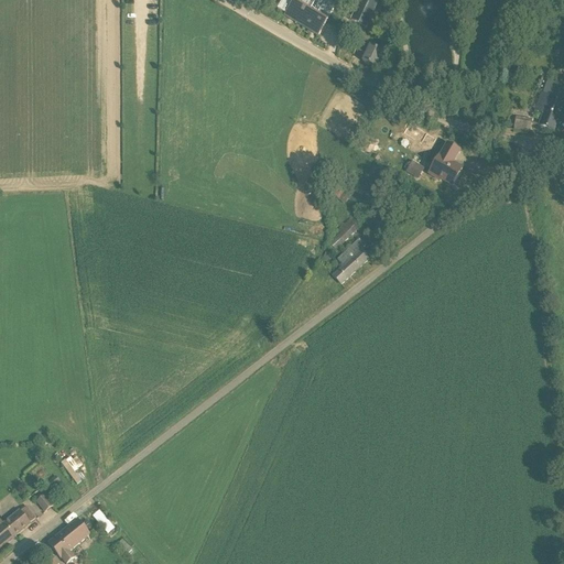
[(318,36),(327,21),(338,0),(293,0),(293,1),(292,0),(282,0),(278,9),(285,14),(284,15),(318,36)]
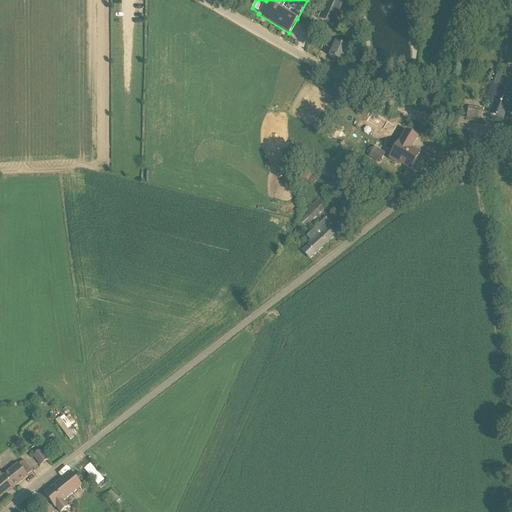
[(326,0),(319,18),(332,24),(343,0),(326,0)]
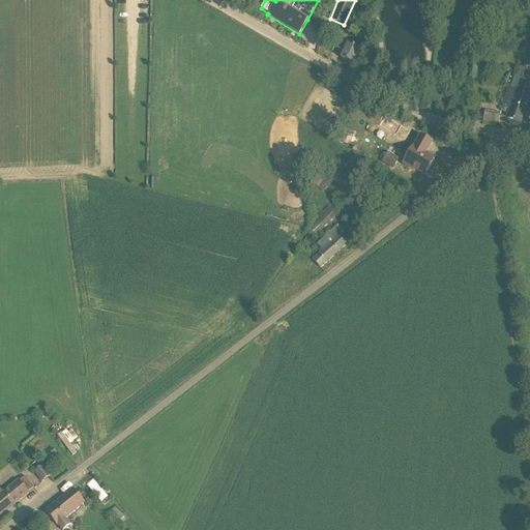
[(354,64),(360,50),(336,39),(333,47),(345,51),(341,58),(354,64)]
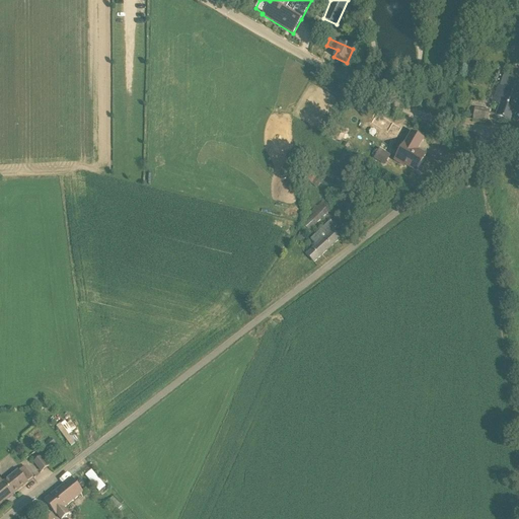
[(518,93),(518,89),(518,70),(513,68),(510,76),(509,76),(506,88),(498,85),(493,102),(500,104),(496,116),(510,121),(518,95),(518,93)]
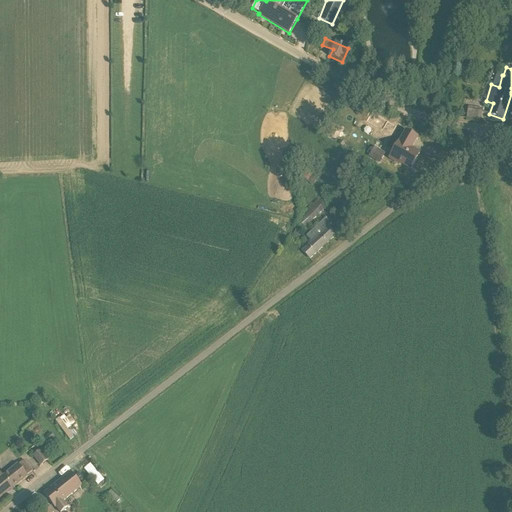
[(481,120),(482,112),(483,108),(468,106),(466,118),(481,120)]
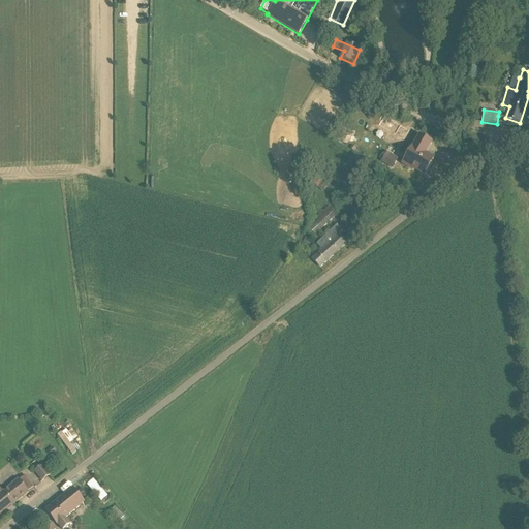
[(411,147),(401,163),(412,169),(412,168),(424,175),(433,159),(424,154),(431,143),(418,135),(412,147),(411,147)]
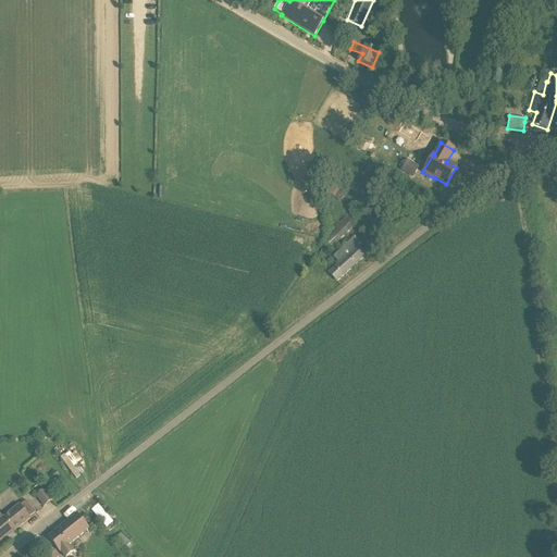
[(401,170),(412,177),(419,168),(407,161),(401,170)]
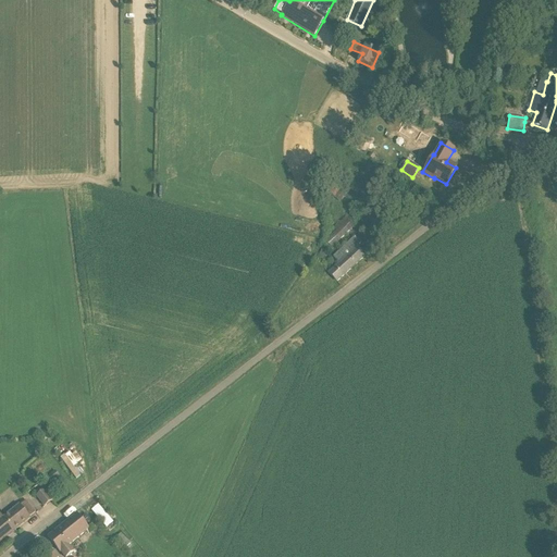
[(327,192),(334,197),(341,188),(334,183),(327,192)]
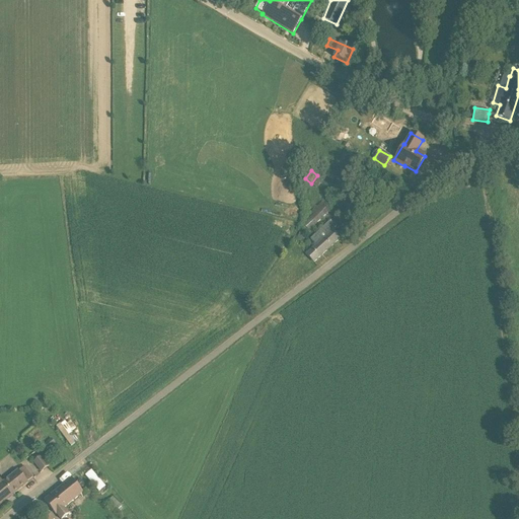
[(308,231),(329,211),(321,202),(310,212),(312,215),(302,225),(308,231)]
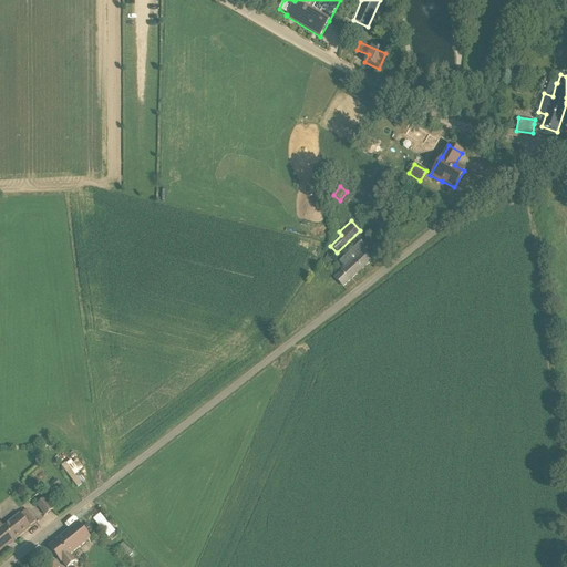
[(334,277),(343,287),(373,263),(363,253),(363,251),(368,247),(361,241),(339,261),(346,268),(334,277)]
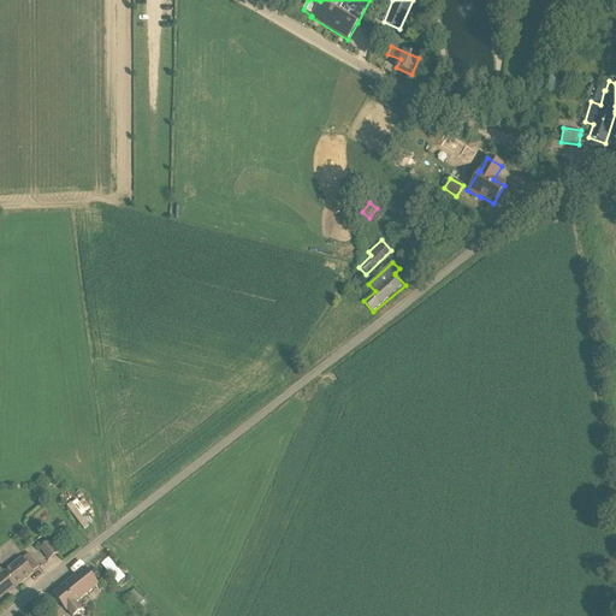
[(84,513),(83,509),(87,507),(80,497),(66,505),(82,531),(87,527),(80,516),(84,513)]
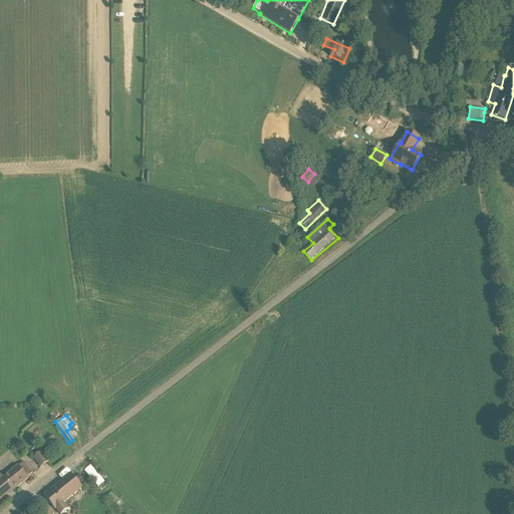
[(45,447),(55,439),(50,434),(41,442),(45,447)]
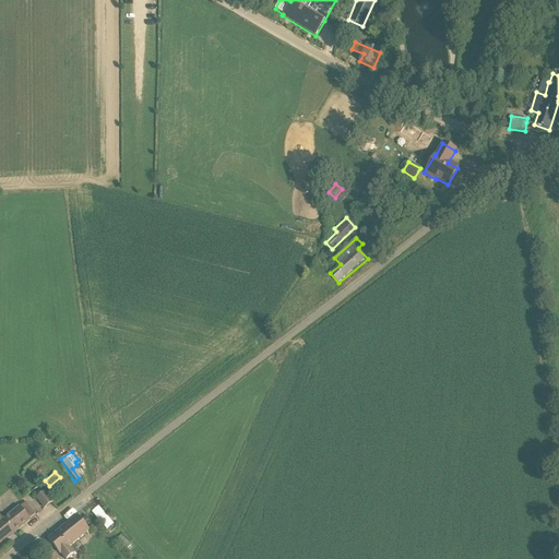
[(45,508),(52,502),(44,491),(36,497),(45,508)]
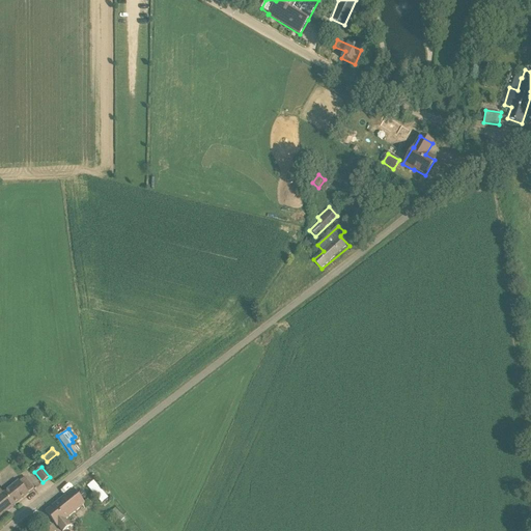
[(34,488),(26,478),(20,482),(19,481),(3,494),(14,506),(28,495),(28,494),(34,488)]
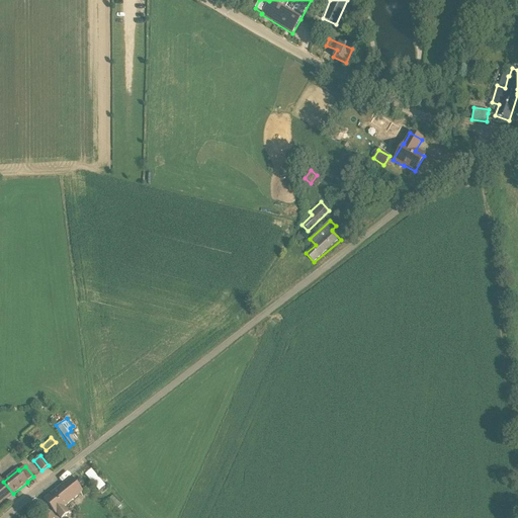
[(0,504),(13,494),(3,482),(0,476),(0,504)]
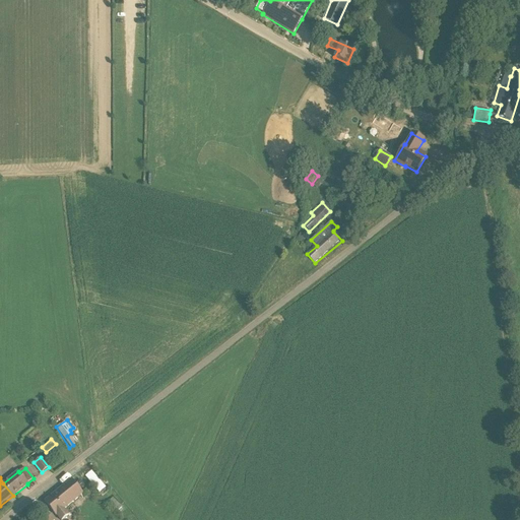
[(65,509),(83,494),(71,479),(44,501),(56,516),(57,516),(60,519),(63,519),(70,515),(65,509)]
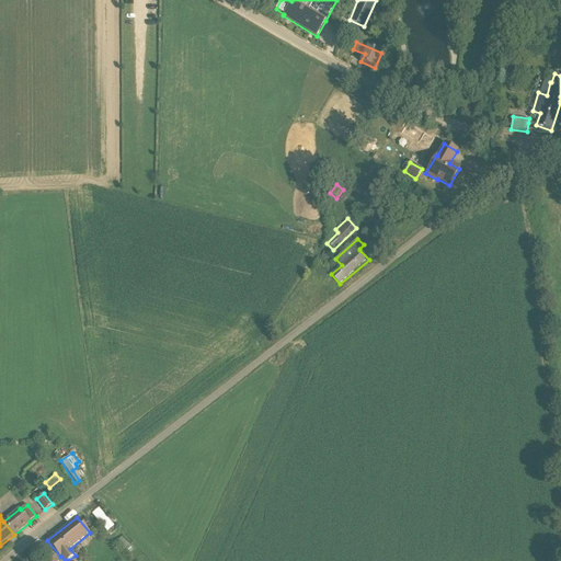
[(87,517),(81,522),(87,528),(92,524),(87,517)]
